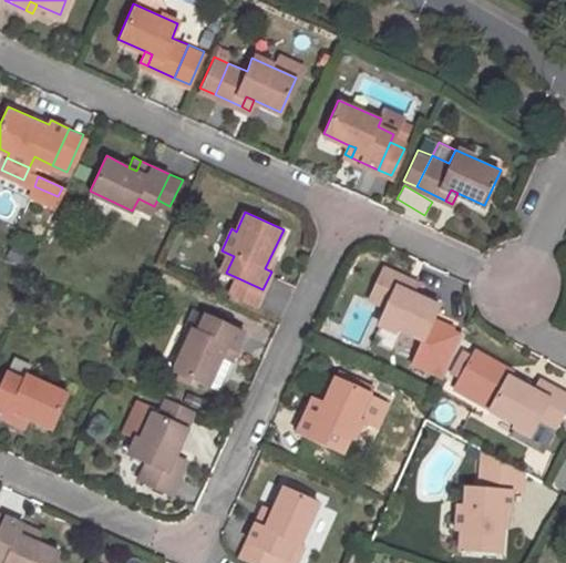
[(404,286),(410,276),(384,265),(369,297),(386,306),(381,317),(423,338),(439,303),(413,290),(404,286)]
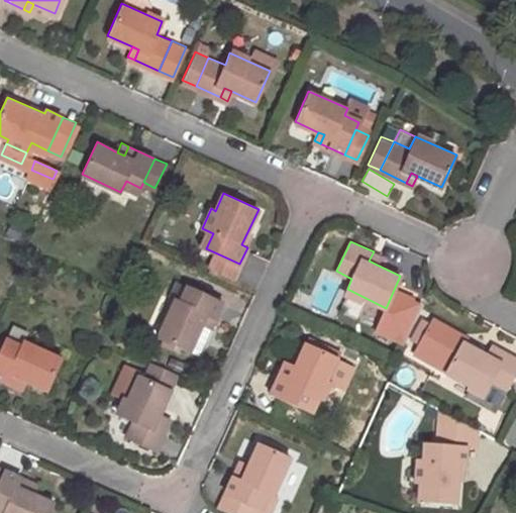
[(381,255),(374,251),(369,261),(377,265),(381,255)]
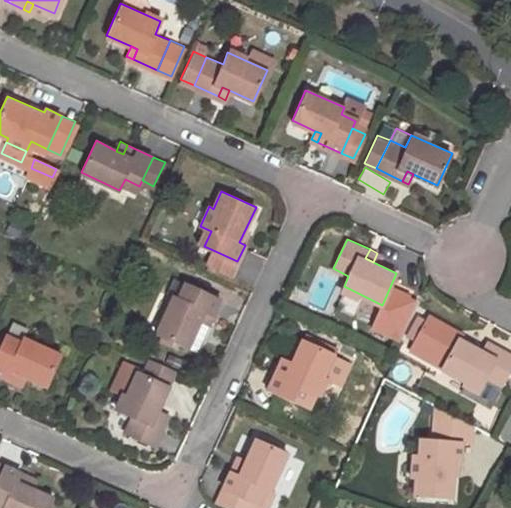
[(231,272),(237,261),(213,250),(207,261),(231,272)]
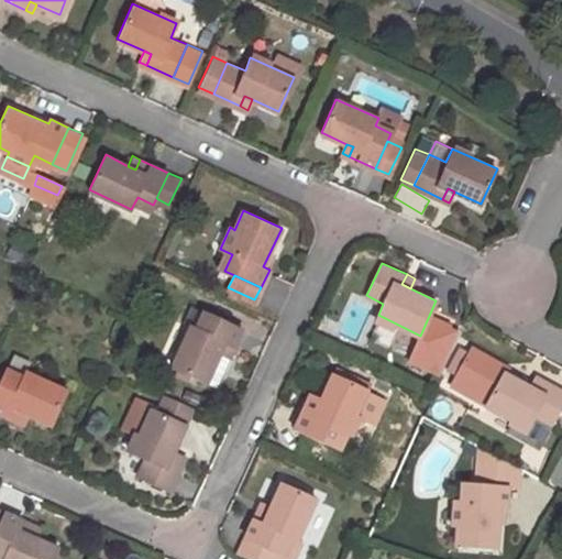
[(199,327),(206,313),(188,305),(180,322),(188,326),(190,322),(199,327)]
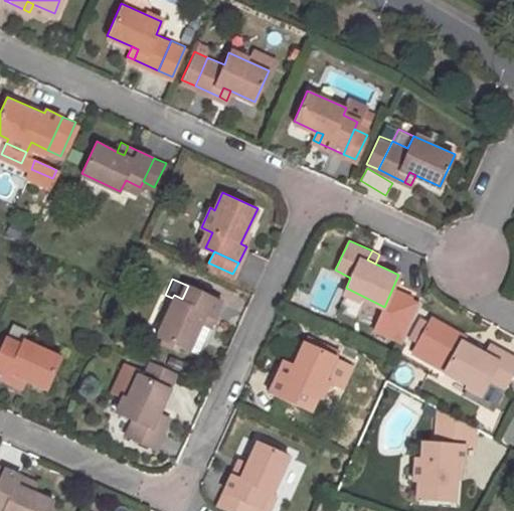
[(221,300),(188,286),(182,299),(174,295),(172,298),(156,334),(188,348),(197,327),(201,319),(210,324),(221,300)]
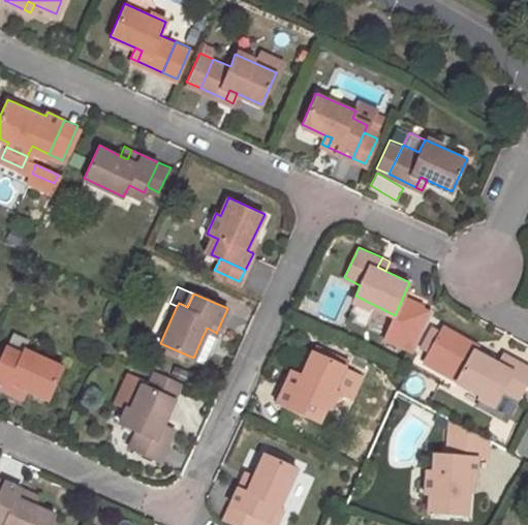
[(459,376),(457,381),(484,395),(496,402),(502,390),(519,398),(527,380),(527,363),(510,354),(505,364),(499,361),(475,348),(477,343),(442,325),(425,358),(459,376)]
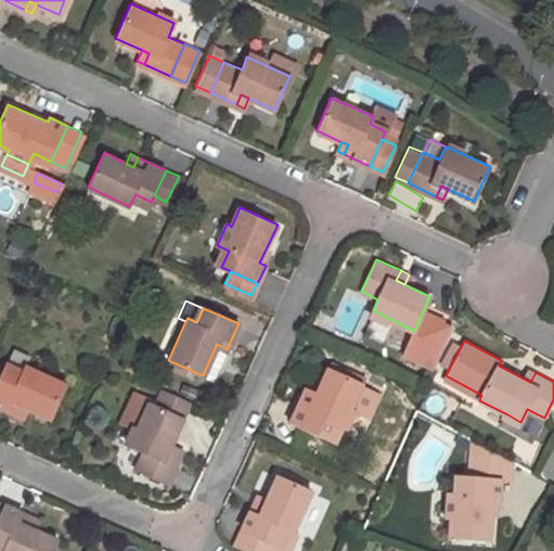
[(223,357),(227,349),(217,344),(213,353),(223,357)]
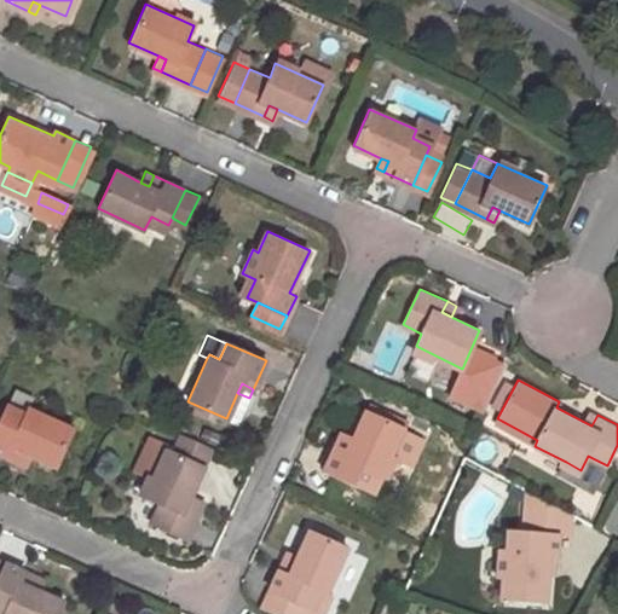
[(34,395),(15,387),(0,420),(0,451),(18,461),(23,450),(32,453),(57,464),(75,427),(29,405),(34,395)]
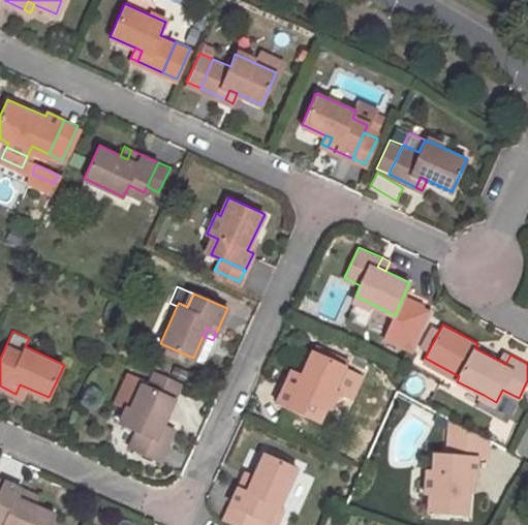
[(298,381),(287,376),(275,401),(307,417),(314,400),(325,405),(334,389),(350,396),(361,374),(344,366),(345,365),(312,349),(301,374),(298,381)]
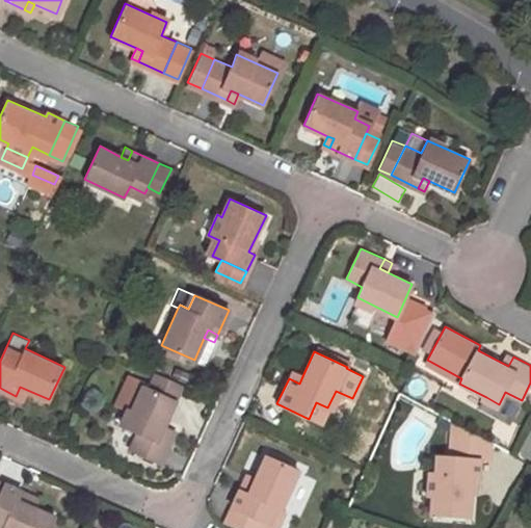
[(507,353),(502,363),(508,366),(513,357),(507,353)]
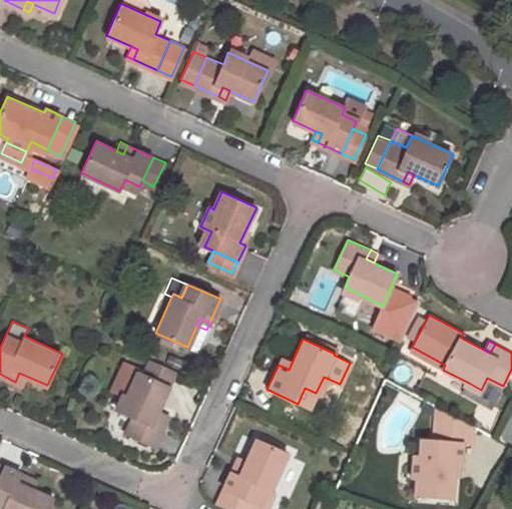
[(150,358),(143,374),(169,386),(175,370),(150,358)]
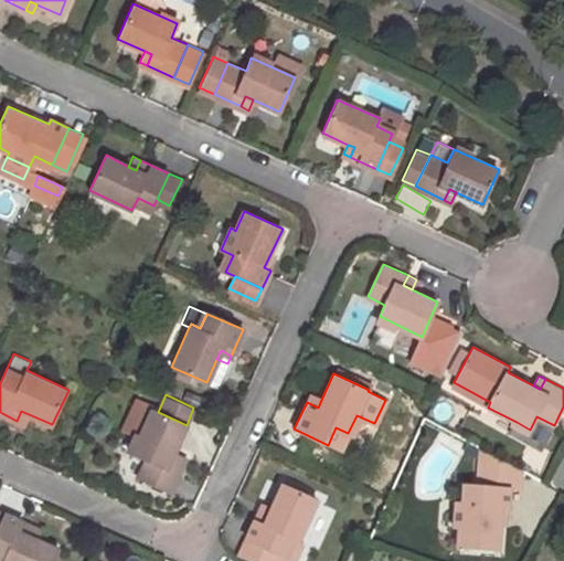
[(309,394),(307,402),(318,408),(321,400),(309,394)]
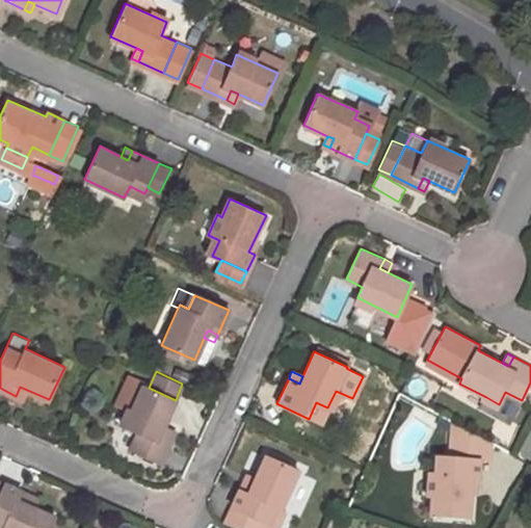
[(162,431),(164,425),(176,400),(149,388),(141,385),(124,425),(136,431),(130,447),(161,460),(171,437),(162,431)]
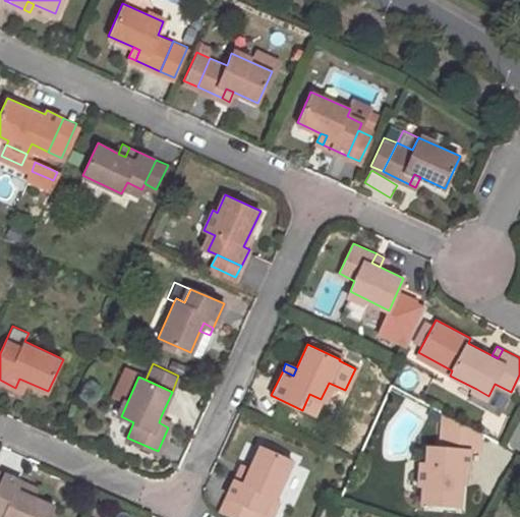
[(15,388),(22,390),(26,382),(19,379),(15,388)]
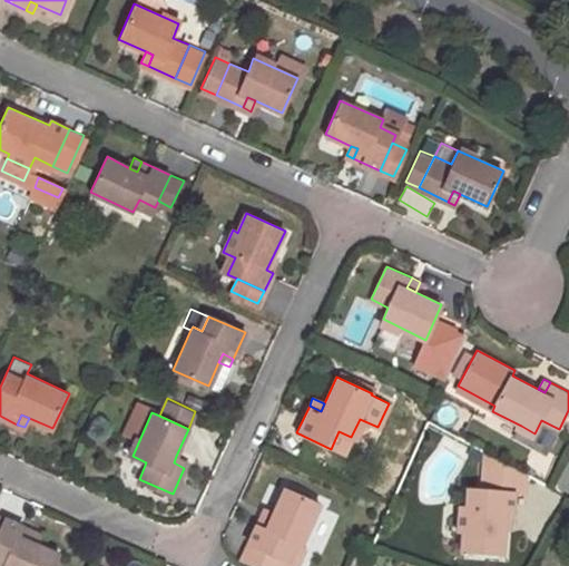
[(548,452),(559,429),(541,420),(535,433),(521,426),(516,436),(548,452)]
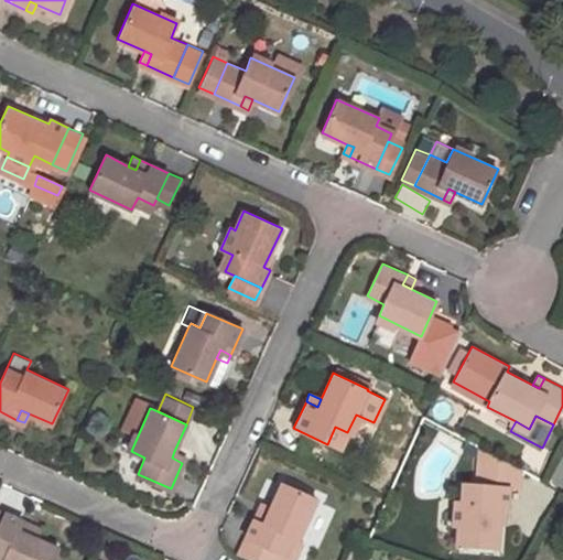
[(335,427),(327,444),(339,450),(347,432),(335,427)]
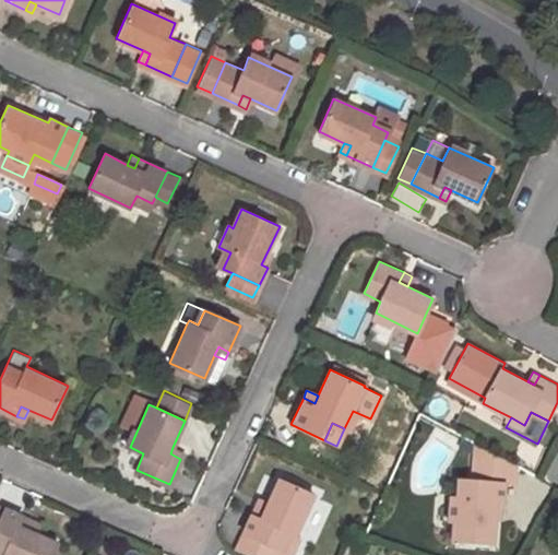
[(473,479),(465,477),(464,496),(451,495),(449,519),(455,520),(453,539),(494,542),(497,499),(503,500),(506,481),(511,482),(518,462),(476,440),(473,479)]
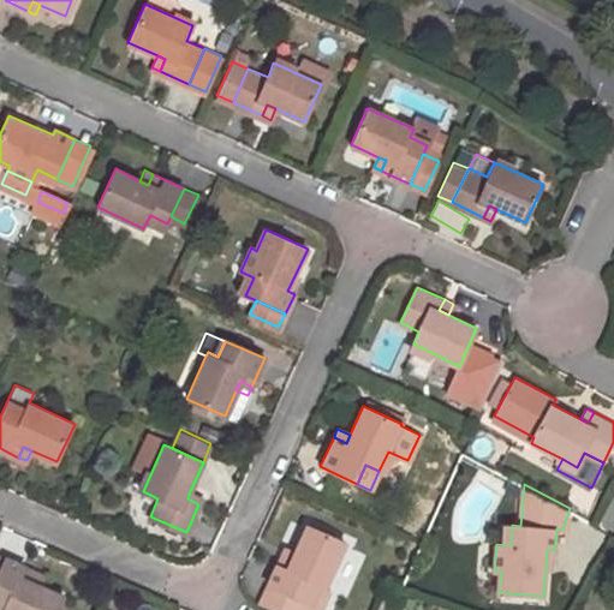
[(202,497),(190,491),(188,498),(198,504),(202,497)]
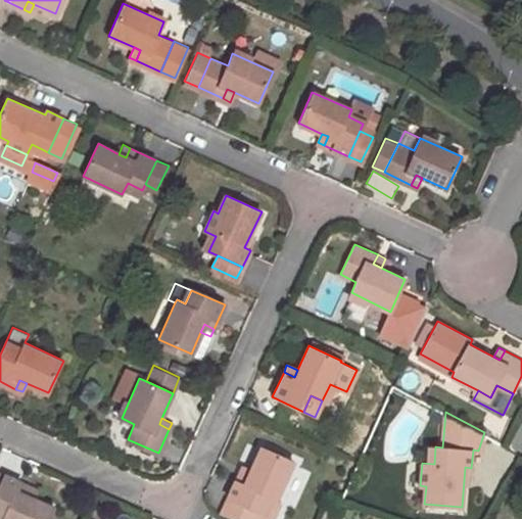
[(249,474),(240,470),(228,496),(272,516),(279,502),(277,500),(294,461),(263,446),(251,468),(249,474)]
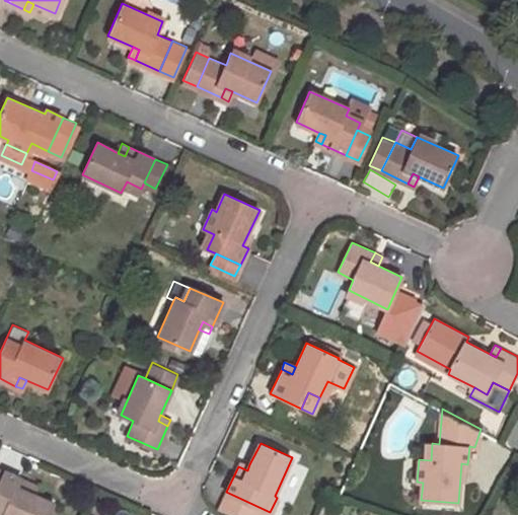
[(242,460),(238,466),(247,470),(249,464),(242,460)]
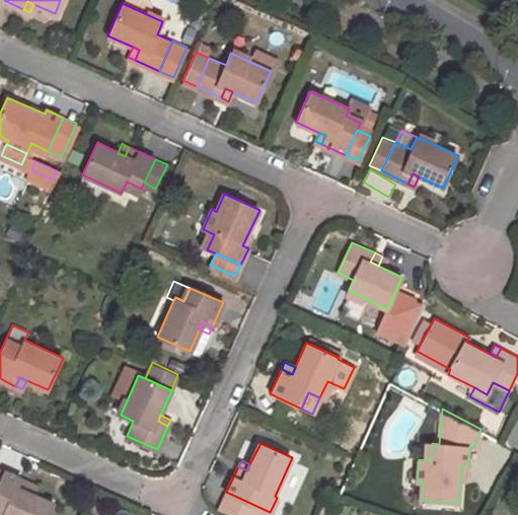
[(21,477),(4,470),(0,479),(0,508),(4,510),(2,514),(48,514),(54,504),(26,492),(16,487),(21,477)]
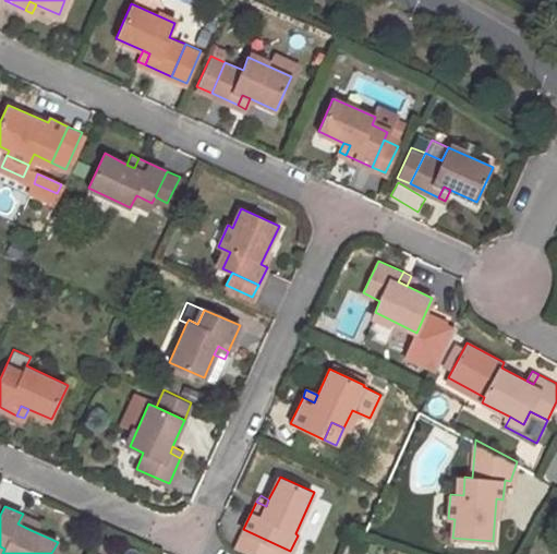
[(32,518),(23,514),(17,524),(28,529),(32,518)]
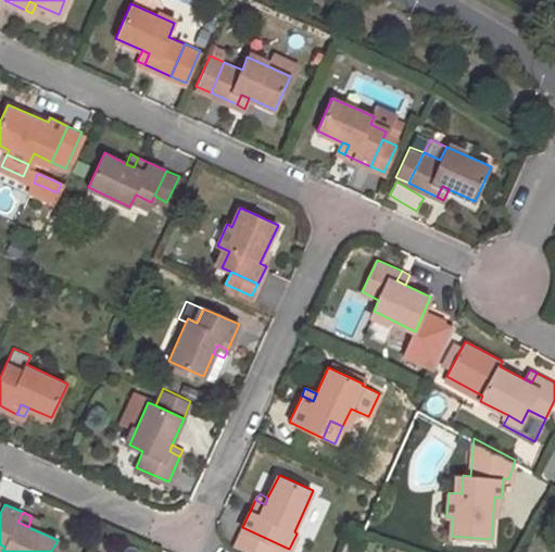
[(287,551),(289,549),(242,527),(235,542),(256,551),(287,551)]
